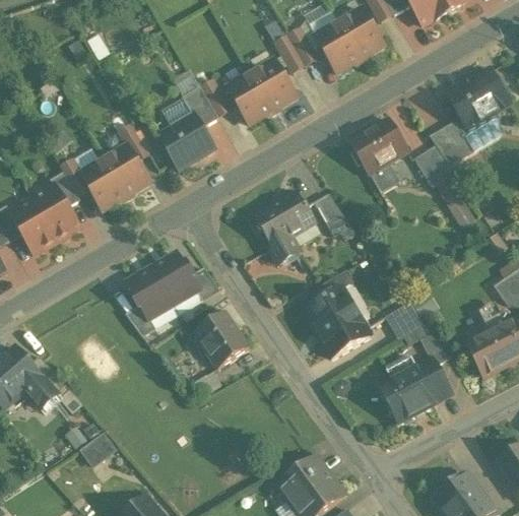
[(392,15),(383,0),(367,0),(380,22),(392,15)]
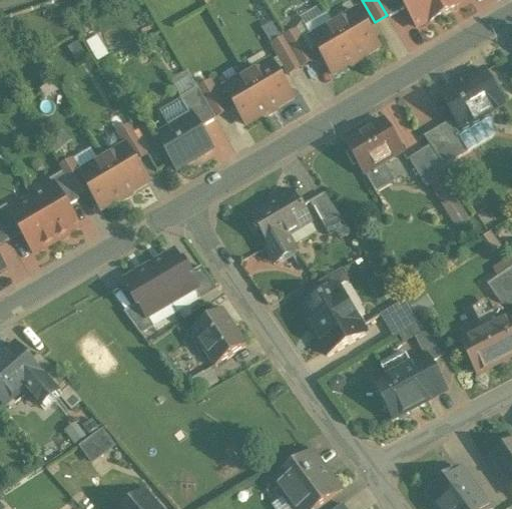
[(378,0),(387,15),(405,5),(402,0),(378,0)]
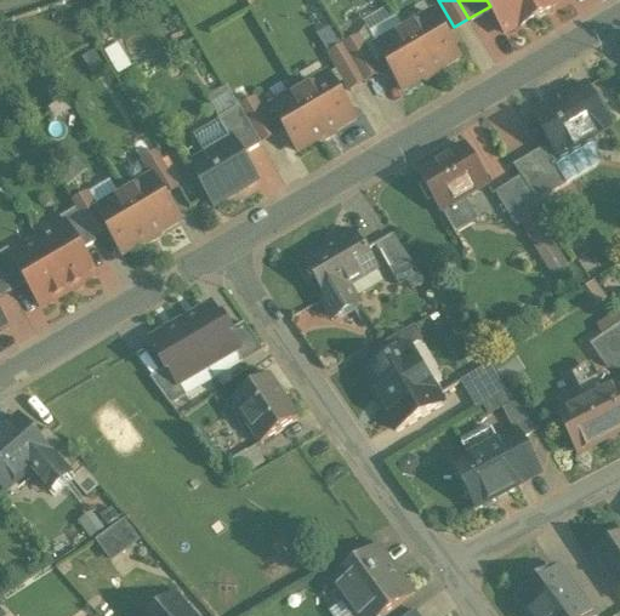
[(487,0),(490,6),(504,30),(518,22),(518,23),(536,12),(529,0),(487,0)]
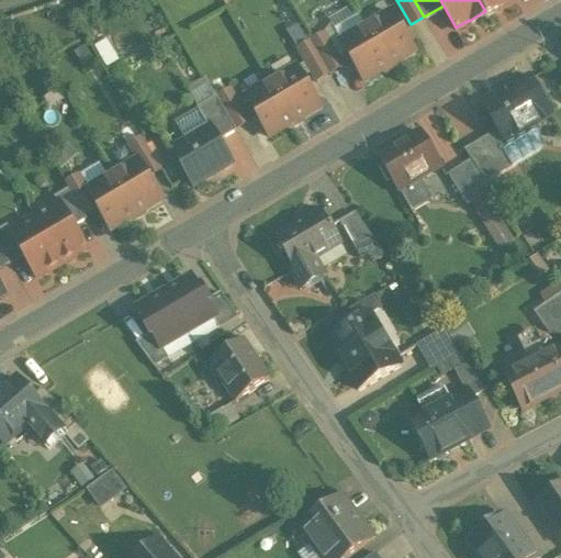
[(479,0),(485,11),(501,2),(501,1),(503,0),(479,0)]
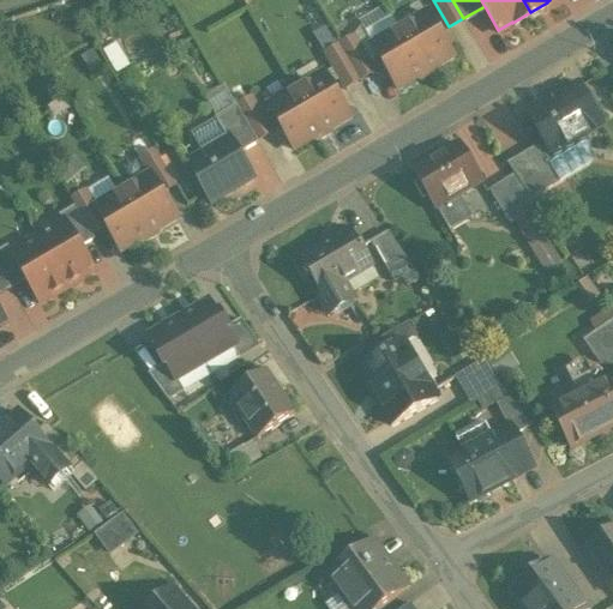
[(426,10),(398,26),(426,73),(432,70),(430,66),(452,53),(426,10)]
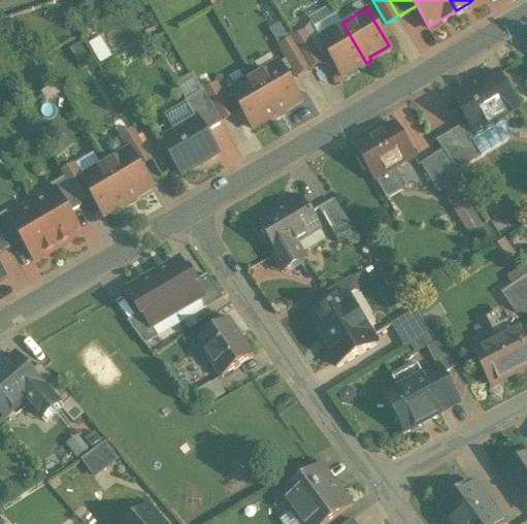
[(366,63),(342,23),(319,36),(341,73),(360,63),(361,66),(366,63)]
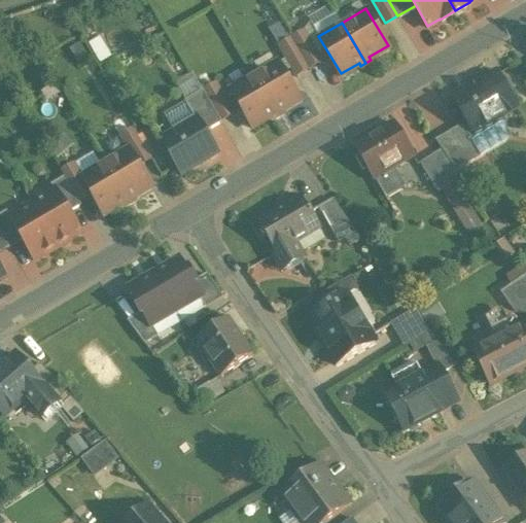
[(321,60),(303,28),(290,35),(309,67),(321,60)]
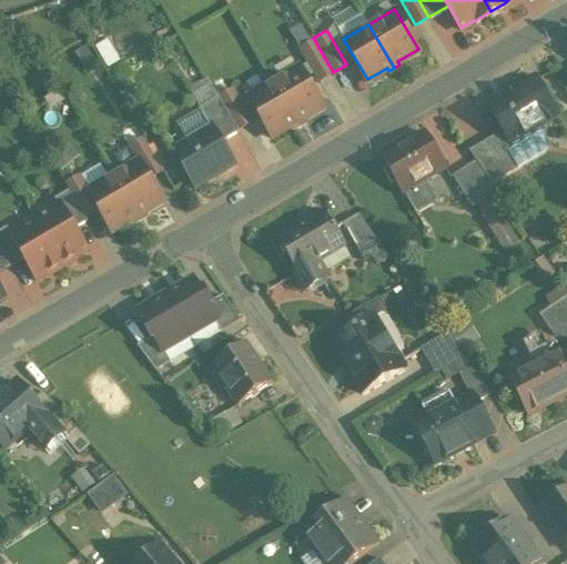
[(333,72),(313,38),(300,46),(320,80),(333,72)]
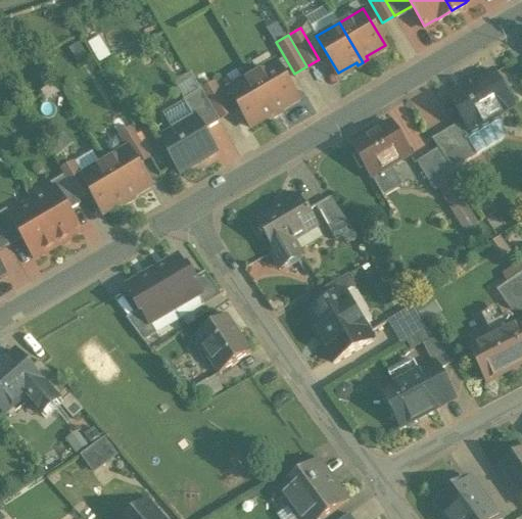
[(275,60),(251,74),(275,113),(280,111),(278,108),(296,97),(275,60)]
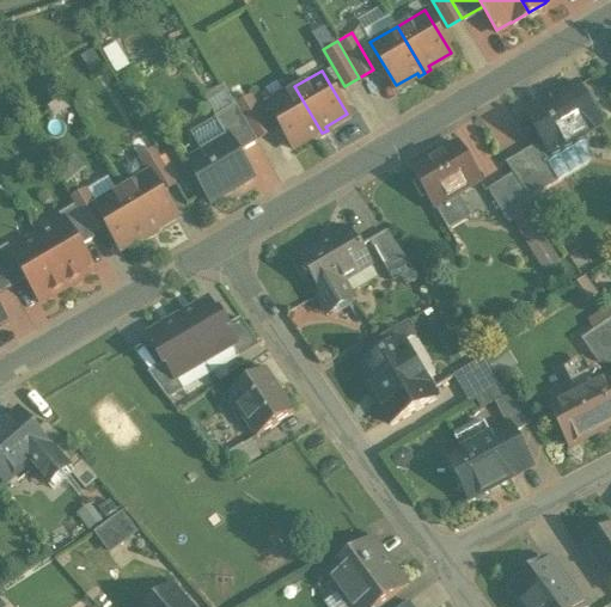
[(575,83),(525,111),(547,147),(563,136),(564,140),(572,141),(581,135),(582,130),(598,122),(575,83)]
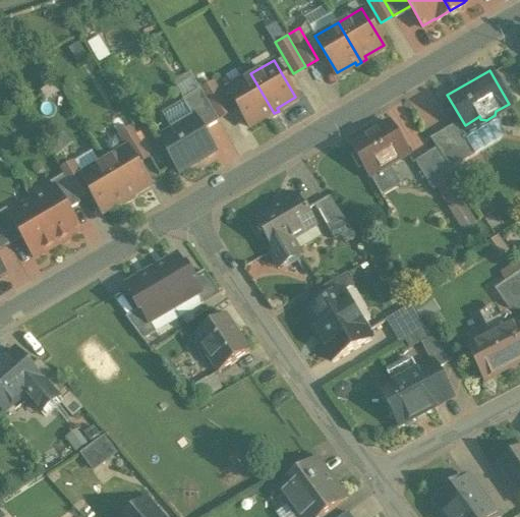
[(250,73),(227,88),(248,124),(267,113),(269,116),(274,113),(250,73)]
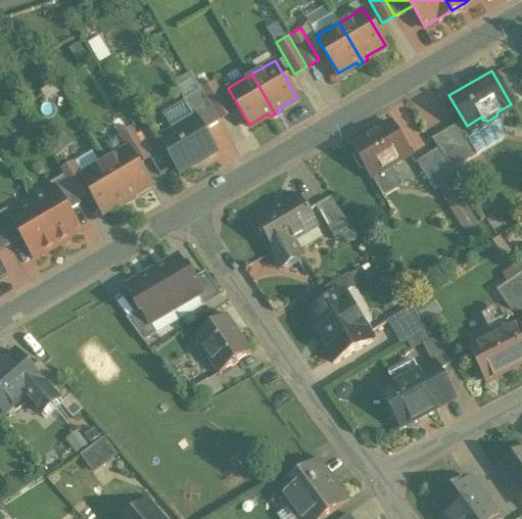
[(231,111),(212,80),(200,87),(219,119),(231,111)]
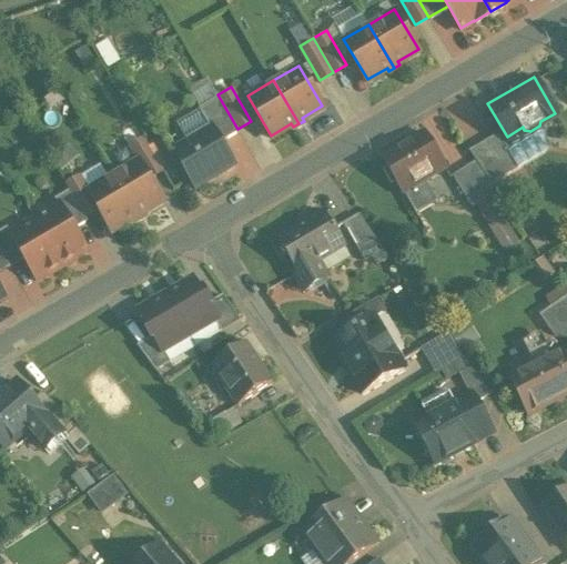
[(218,94),(198,106),(208,123),(210,122),(220,140),(238,129),(218,94)]
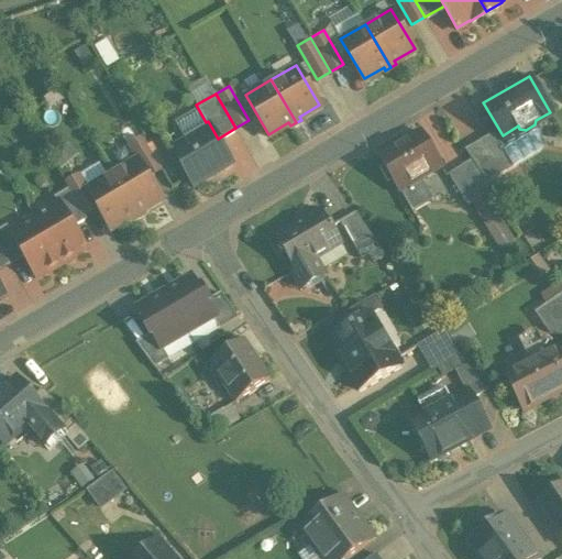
[(206,122),(184,135),(186,139),(172,148),(193,184),(231,161),(218,139),(208,121),(206,122)]
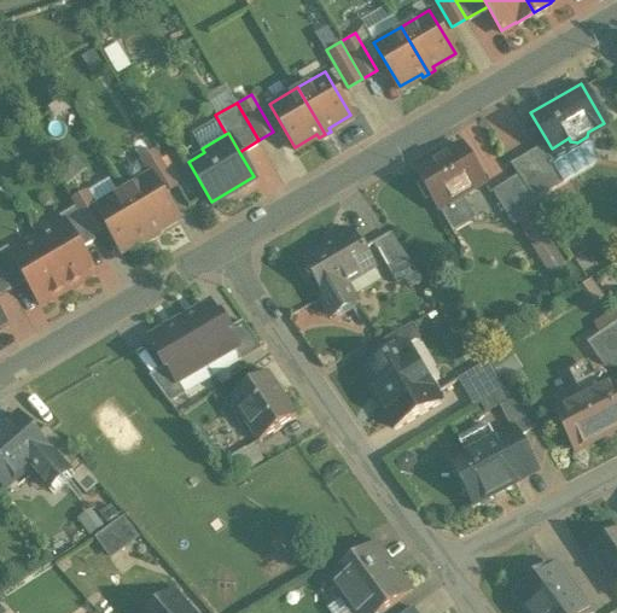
[(463,141),(414,169),(438,206),(441,205),(453,227),(475,215),(461,192),(484,180),(463,141)]
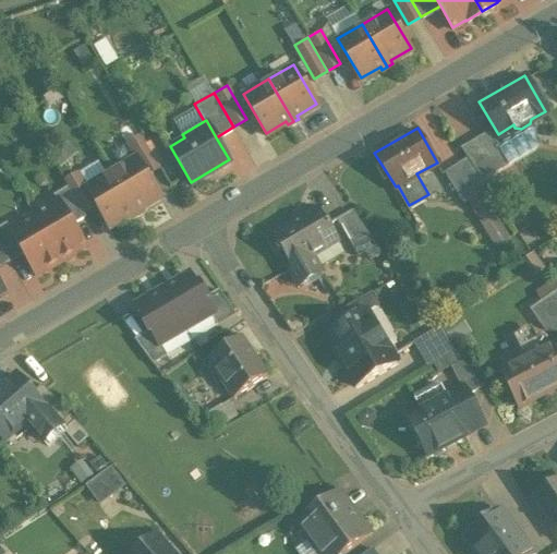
[(487,129),(460,145),(467,156),(482,178),(507,163),(487,129)]
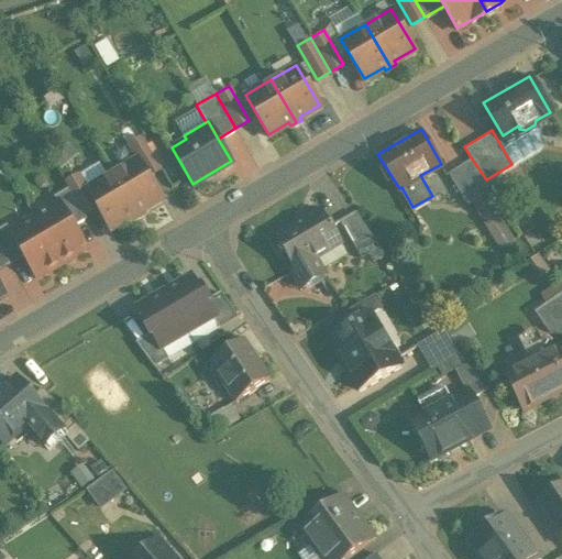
[(161,168),(141,134),(128,142),(136,157),(147,176),(161,168)]
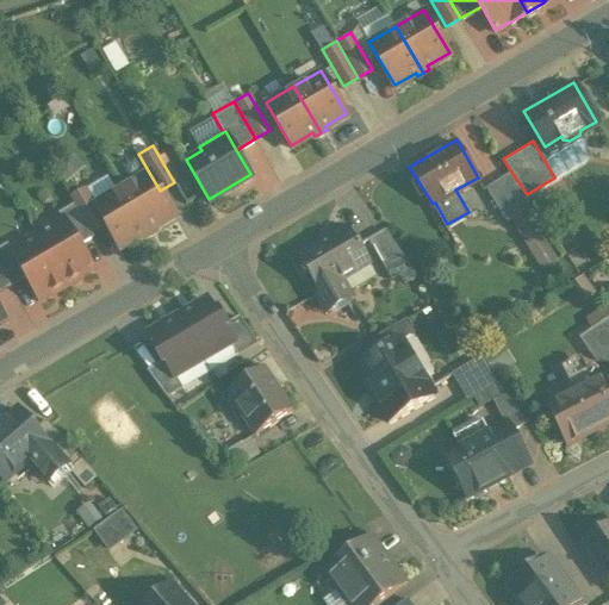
[(148,170),(120,187),(148,234),(154,230),(151,226),(174,213),(160,191),(148,170)]
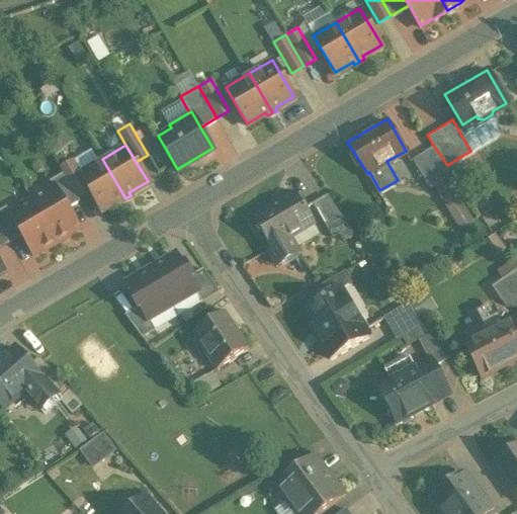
[(433,145),(411,158),(427,187),(452,173),(447,165),(433,145)]
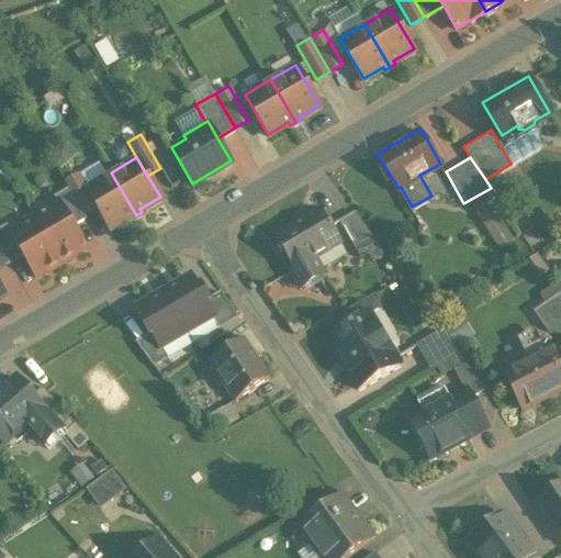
[(86,188),(77,171),(64,179),(68,186),(83,212),(97,205),(86,188)]
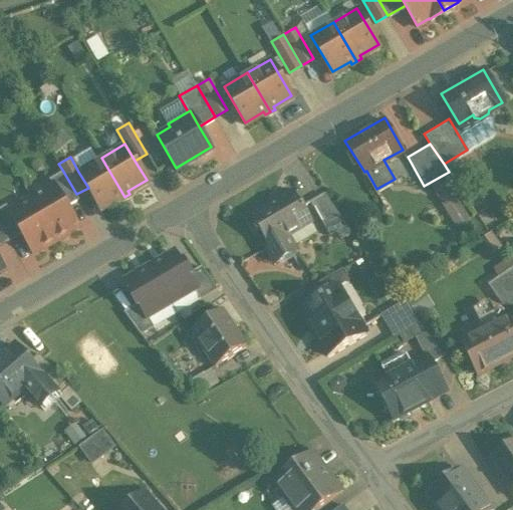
[(101,158),(78,172),(88,188),(100,208),(118,197),(120,200),(124,197),(101,158)]
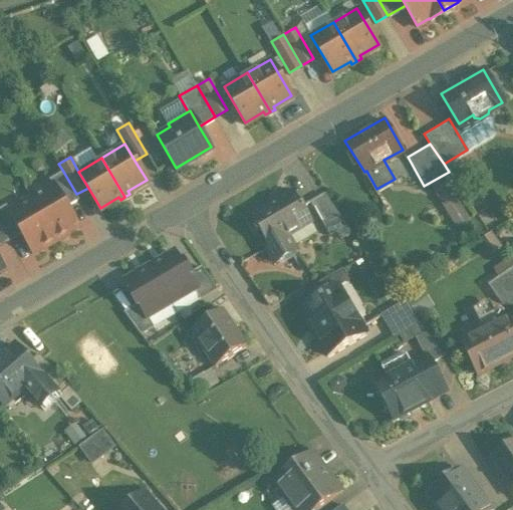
[(76,194),(62,170),(48,178),(52,184),(53,184),(65,205),(78,197),(76,194)]
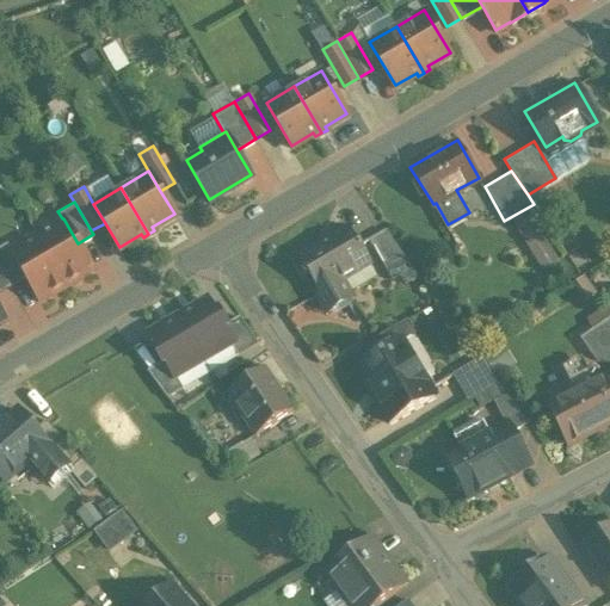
[(62,218),(37,234),(66,283),(92,267),(78,243),(63,218),(62,218)]
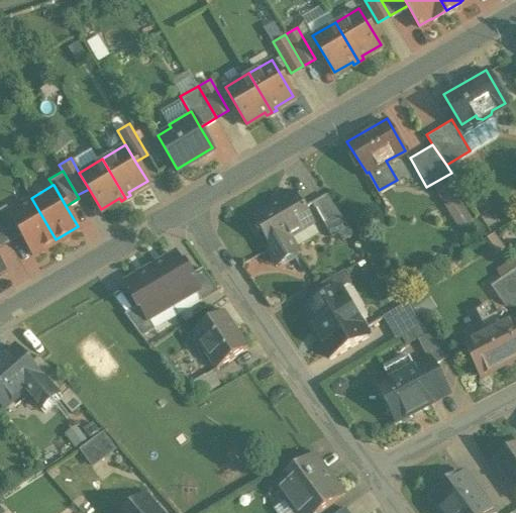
[(294,190),(251,215),(270,244),(266,246),(275,263),(296,249),(288,235),(313,221),(304,205),(302,205),(294,190)]
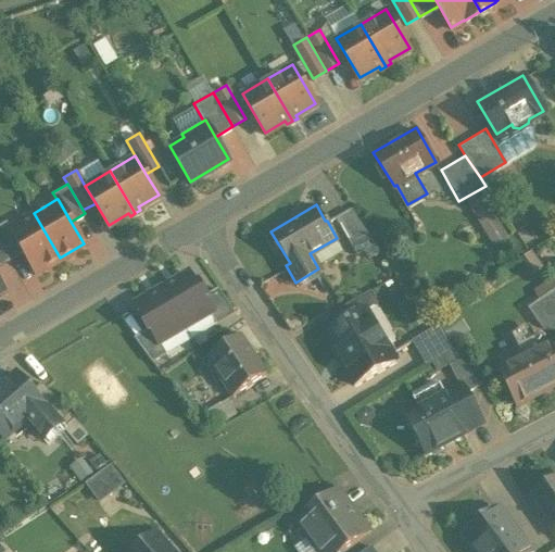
[(367,231),(350,207),(335,215),(350,242),(350,241),(367,231)]
